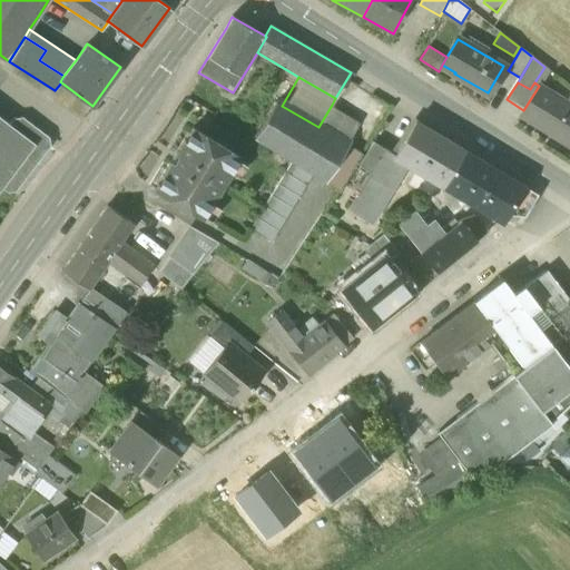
[(520,116),(569,146),(569,104),(564,101),(539,86),(523,110),(520,116)]
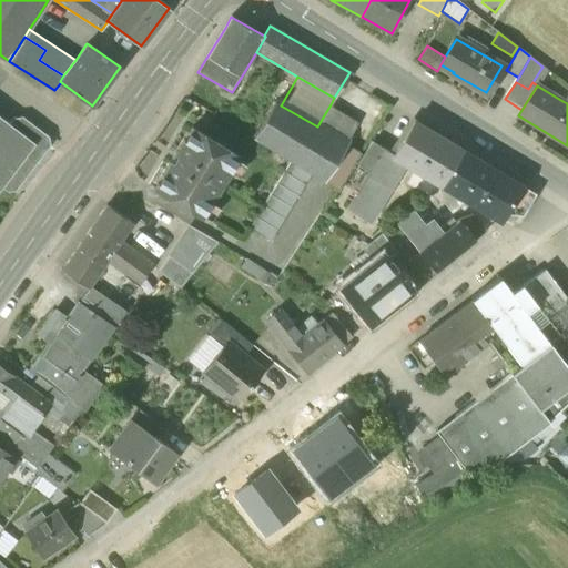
[(312,173),(325,182),(347,144),(317,127),(281,105),(275,102),(266,117),(253,138),(291,161),(312,173)]
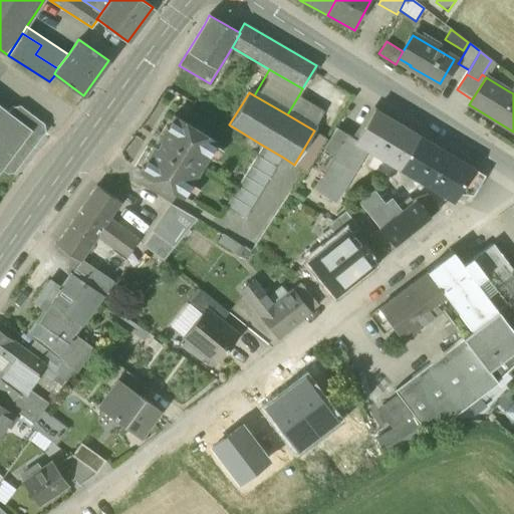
[(326,111),(299,94),(287,114),(314,131),(326,111)]
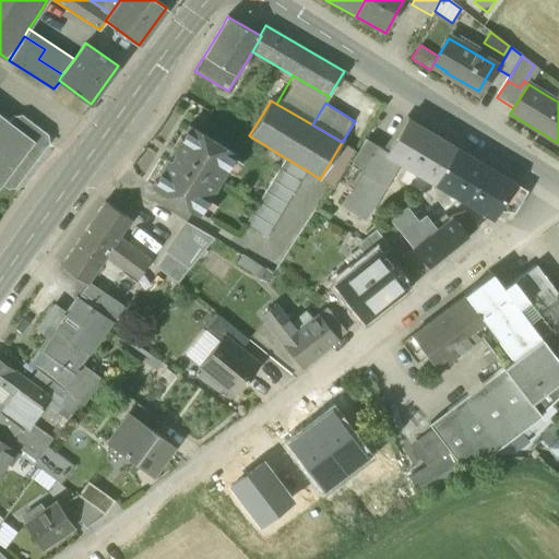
[(0,186),(1,185),(35,141),(9,121),(0,115),(0,186)]
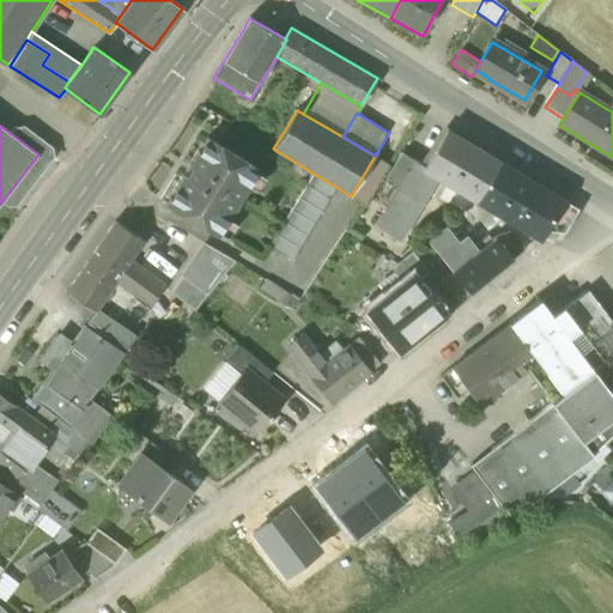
[(1,202),(8,207),(17,206),(54,157),(53,147),(24,126),(14,127),(10,133),(38,155),(1,202)]
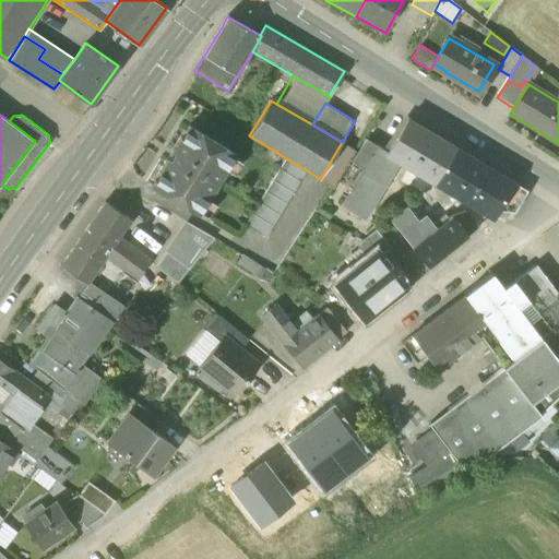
[(400,161),(435,181),(454,147),(433,135),(433,133),(407,118),(388,152),(387,153),(400,161)]
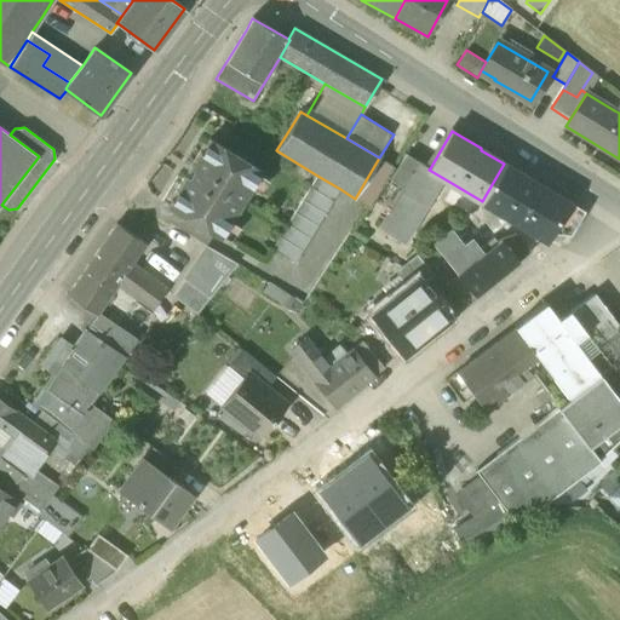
[(168,206),(219,237),(234,214),(229,212),(242,190),(247,193),(260,171),(210,139),(191,168),(195,171),(190,178),(187,177),(168,206)]
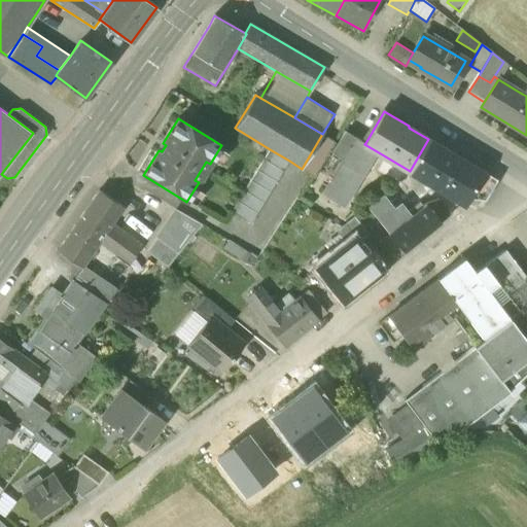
[(331,153),(345,162),(358,139),(345,131),(331,153)]
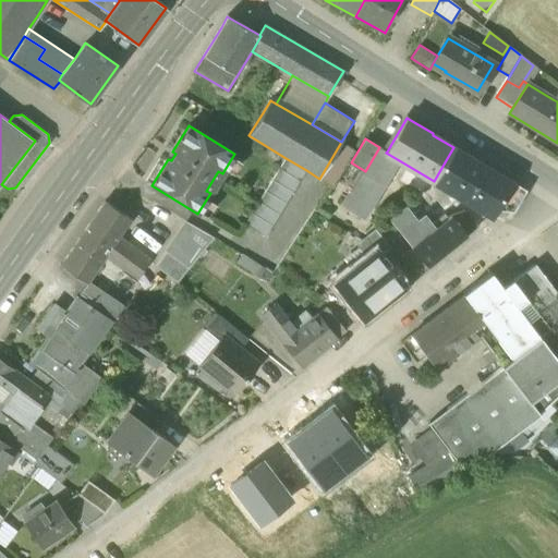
[(354,149),(341,142),(319,179),(332,185),(354,149)]
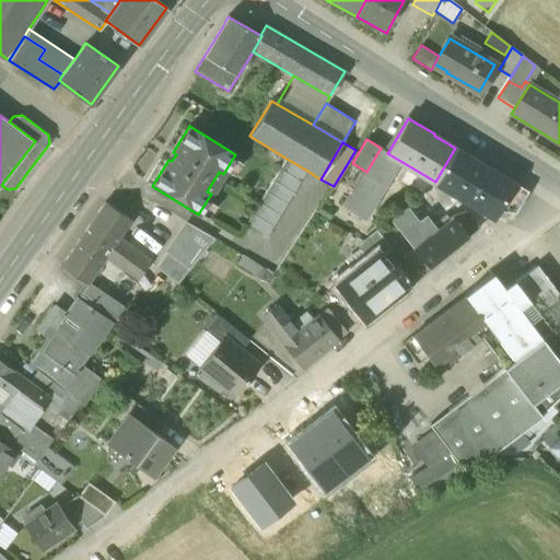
[(388,152),(381,148),(366,172),(345,208),(365,220),(400,161),(387,153),(388,152)]
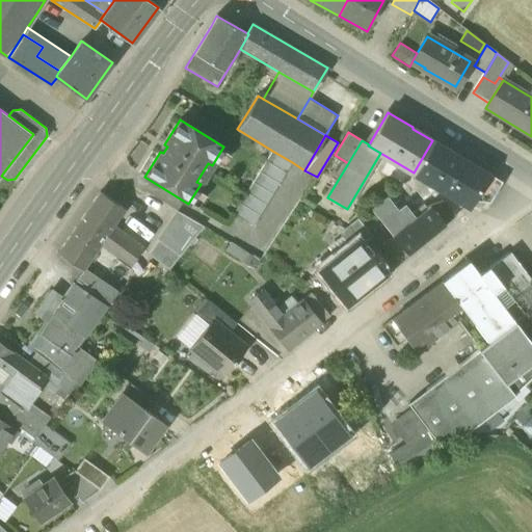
[(488,175),(432,140),(414,173),(470,207),(477,194),(488,175)]
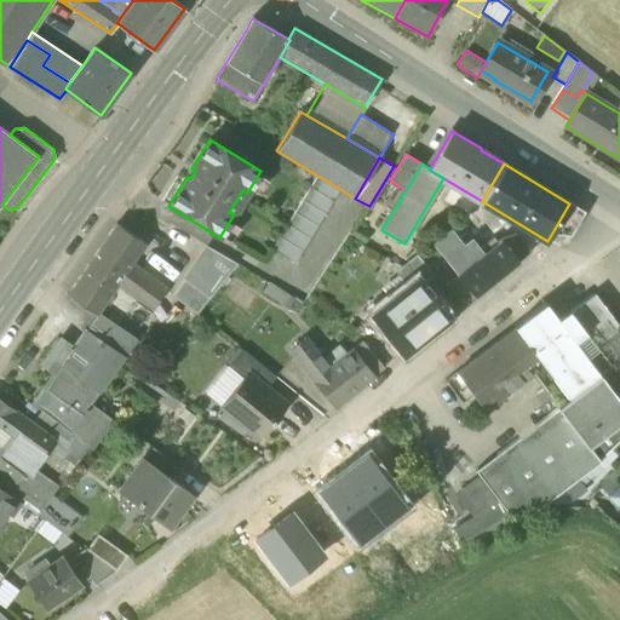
[(333,202),(340,189),(317,176),(310,188),(333,202)]
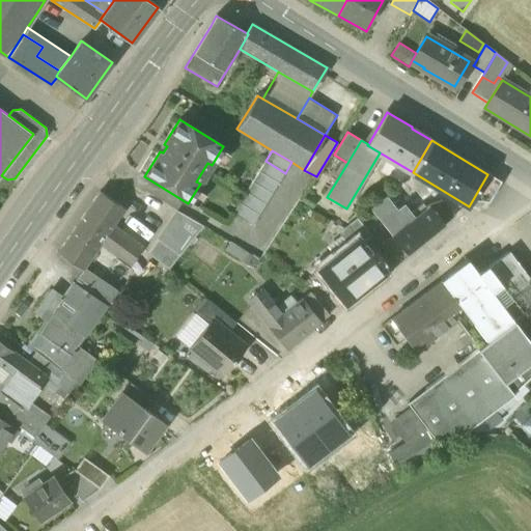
[(279,184),(285,173),(266,161),(259,171),(279,184)]
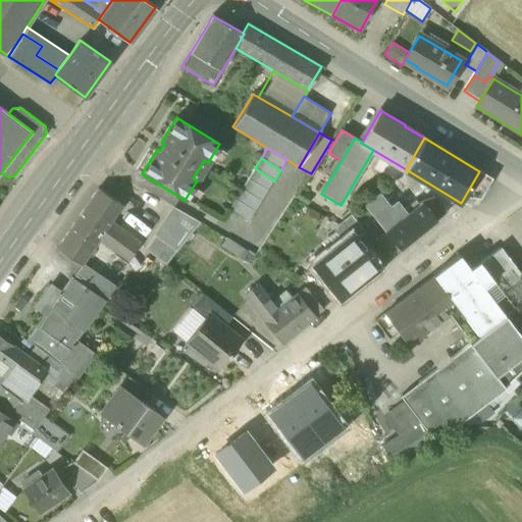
[(197,180),(208,162),(204,160),(193,178),(197,180)]
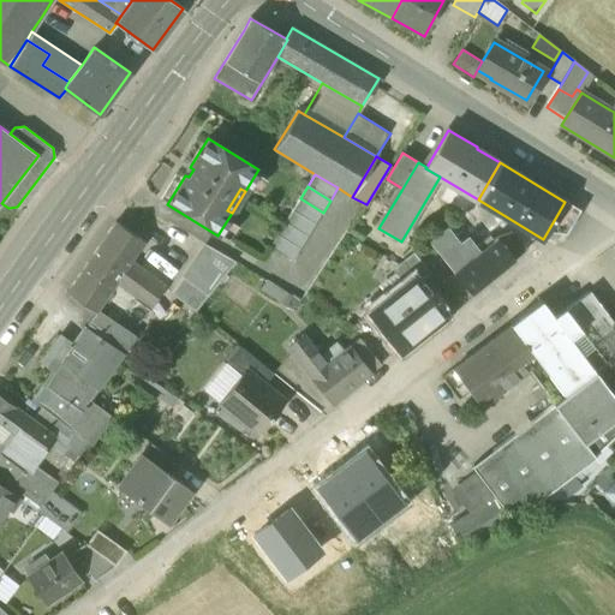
[(316,225),(323,213),(300,198),(293,212),(316,225)]
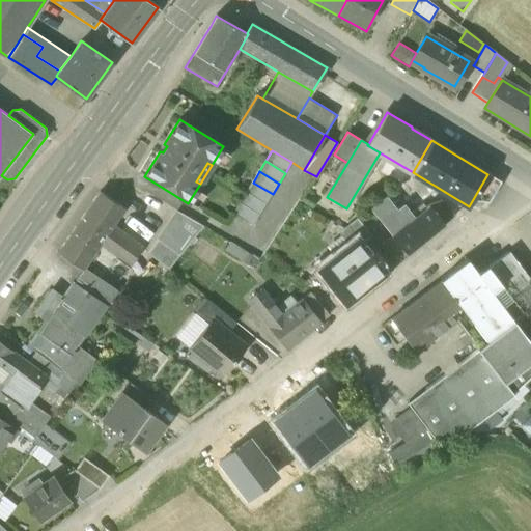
[(476,194),(488,200),(500,180),(487,174),(476,194)]
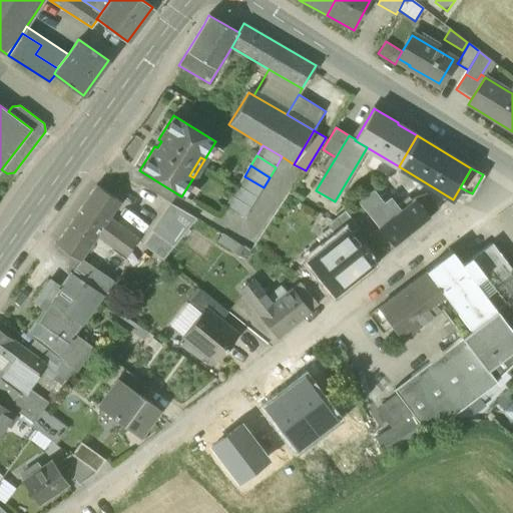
[(258,198),(264,187),(244,176),(238,186),(258,198)]
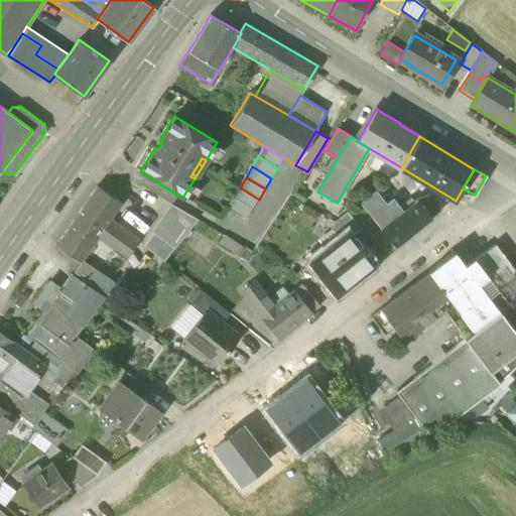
[(81,262),(82,262),(99,237),(127,257),(139,240),(110,220),(122,203),(98,185),(56,246),(81,262)]
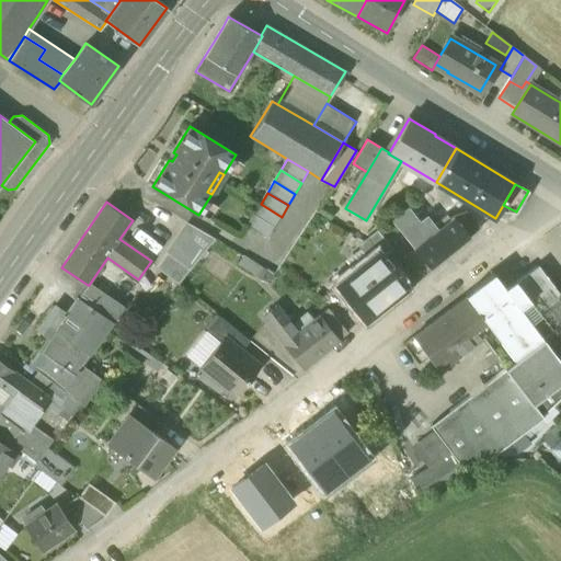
[(275,228),(282,217),(261,204),(253,215),(275,228)]
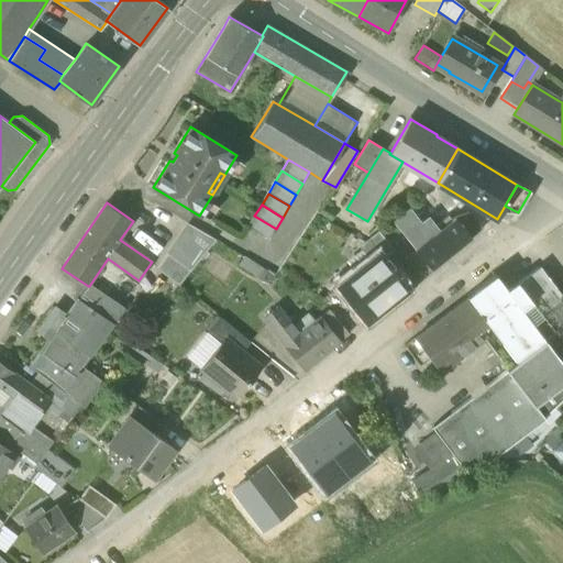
[(393,220),(431,269),(471,238),(455,219),(439,232),(428,218),(421,223),(409,208),(393,220)]
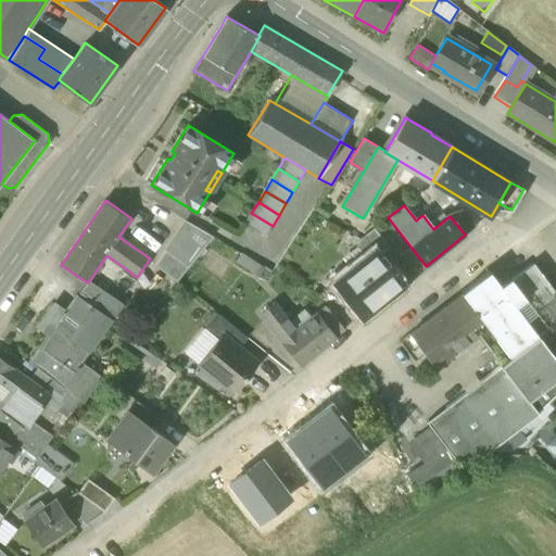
[(450,216),(465,235),(476,227),(463,211),(450,216)]
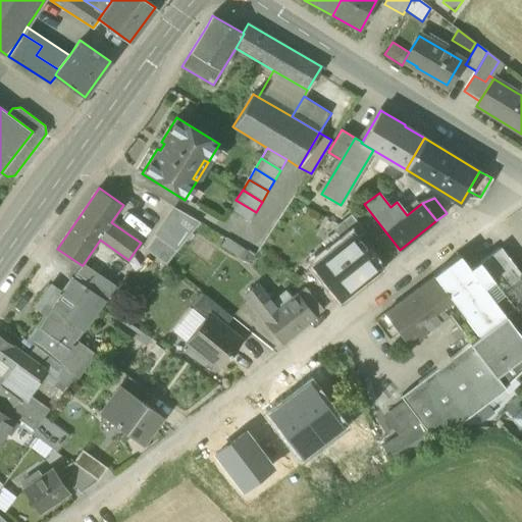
[(249,222),(256,212),(236,200),(229,210),(249,222)]
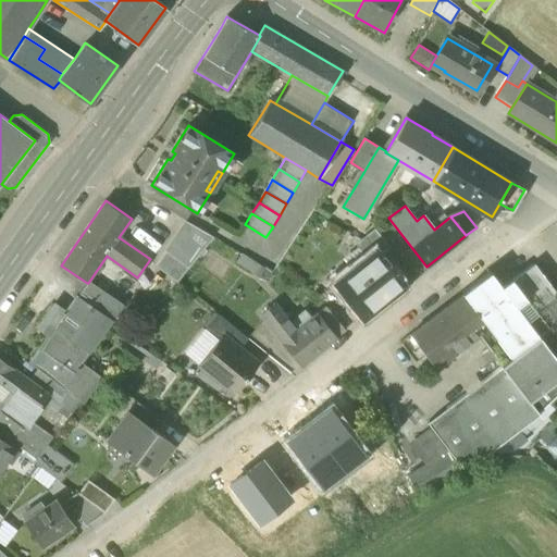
[(188,223),(168,254),(189,268),(211,238),(212,237),(209,235),(188,223)]
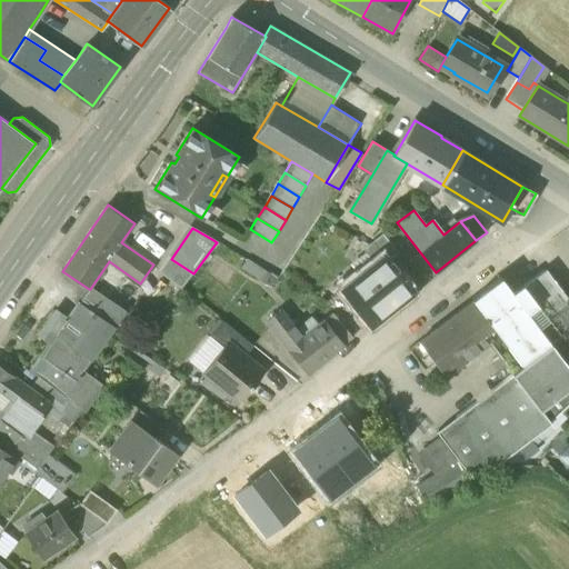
[(381,259),(386,256),(390,260),(399,255),(382,235),(368,245),(363,252),(373,265),(381,259)]
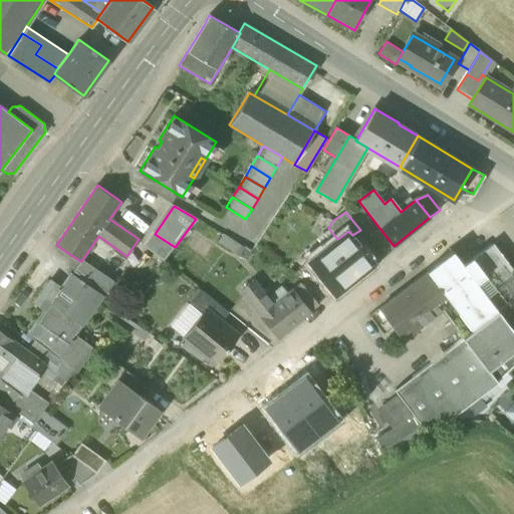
[(330,220),(320,214),(313,224),(324,231),(330,220)]
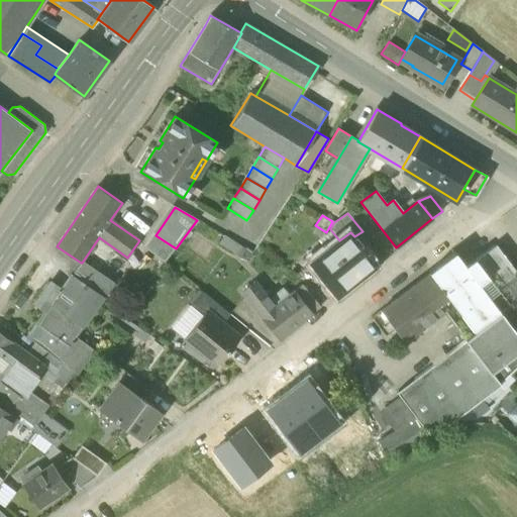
[(339,240),(330,229),(317,239),(325,250),(339,240)]
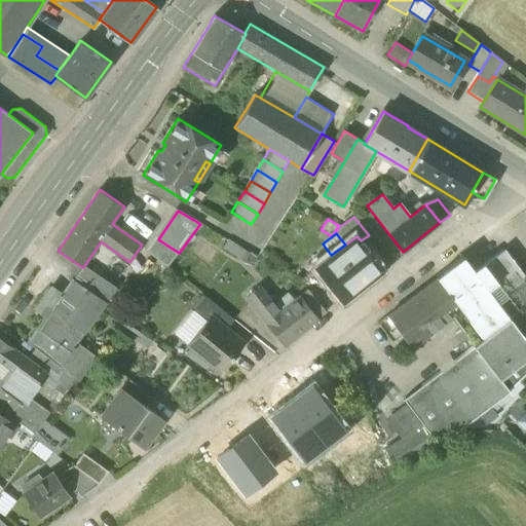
[(335,283),(344,296),(380,268),(361,240),(357,236),(352,239),(345,245),(331,255),(313,268),(328,288),(335,283)]
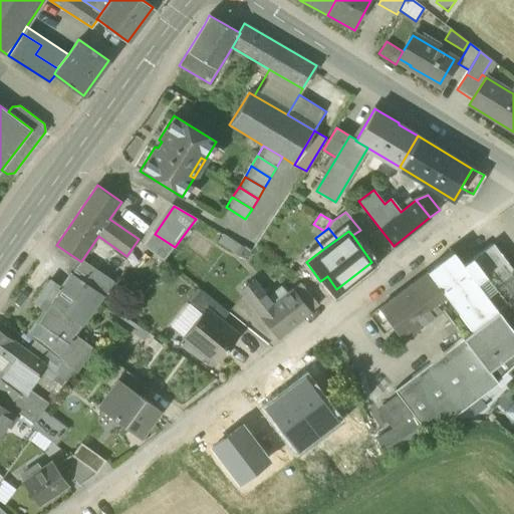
[(161,264),(175,247),(155,234),(144,252),(161,264)]
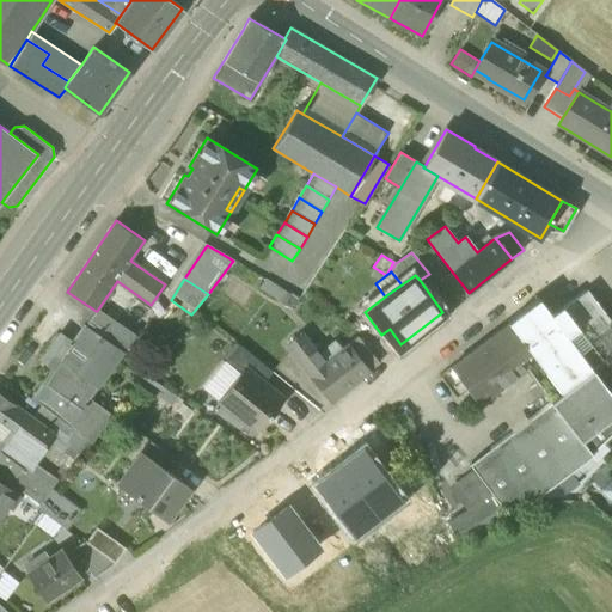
[(299,303),(264,280),(258,289),(293,311),(299,303)]
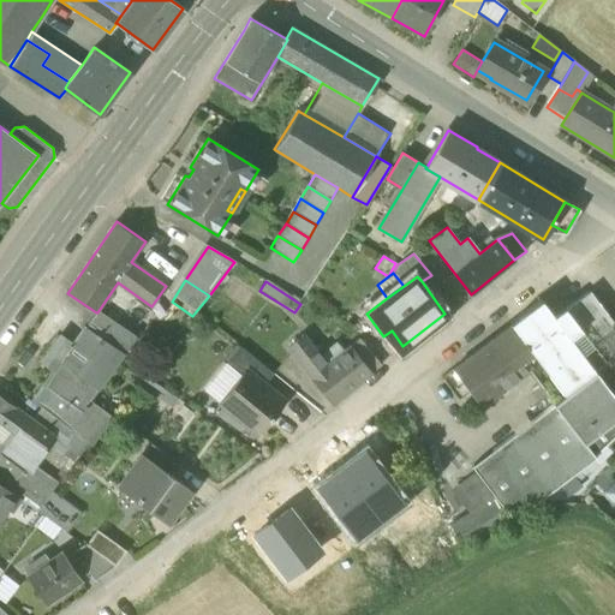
[(614,323),(591,292),(555,318),(614,398),(614,323)]
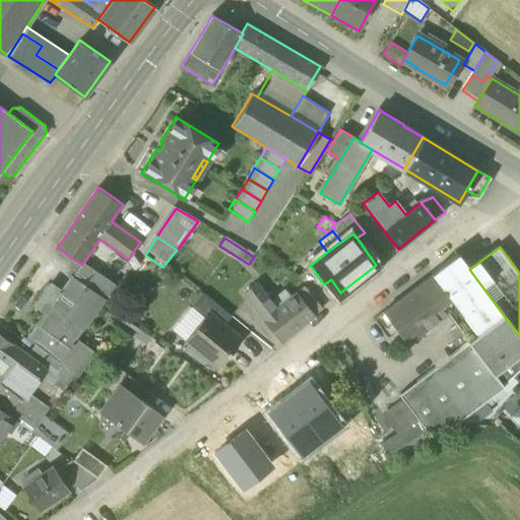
[(519,352),(519,336),(469,269),(458,254),(431,275),(432,276),(384,313),(407,344),(447,314),(457,327),(450,331),(456,339),(462,334),(469,343),(493,374),(519,352)]
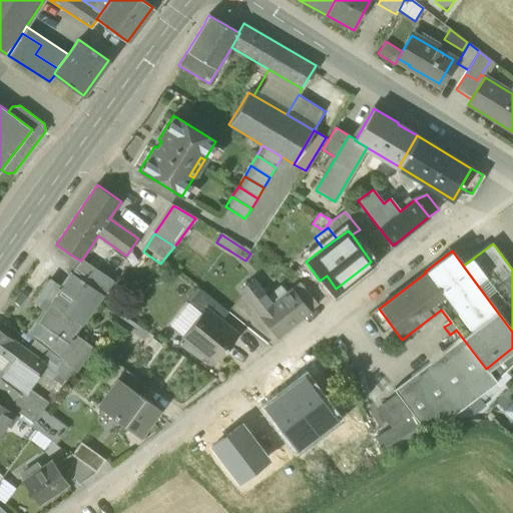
[(103,296),(104,296),(113,283),(81,261),(80,261),(70,273),(103,296)]
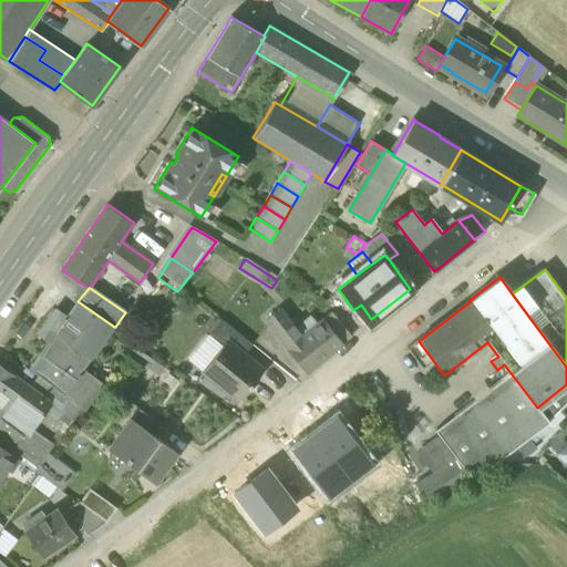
[(81,406),(84,409),(101,388),(81,372),(92,357),(114,327),(78,301),(65,319),(53,311),(39,331),(50,339),(29,368),(39,374),(65,395),(81,406)]
